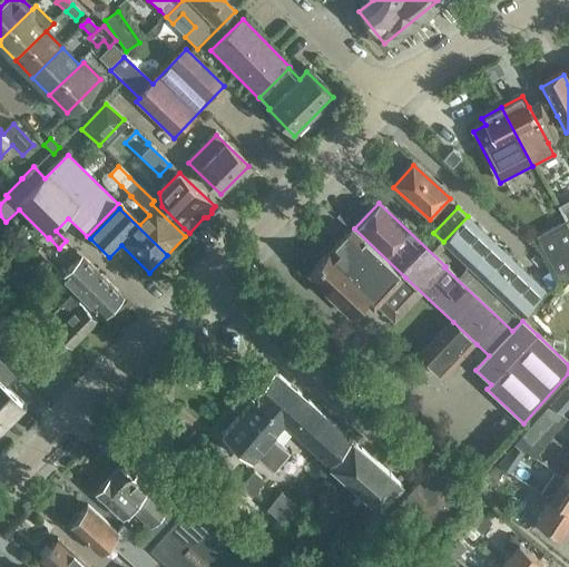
[(468,216),(443,242),(455,254),(480,228),(468,216)]
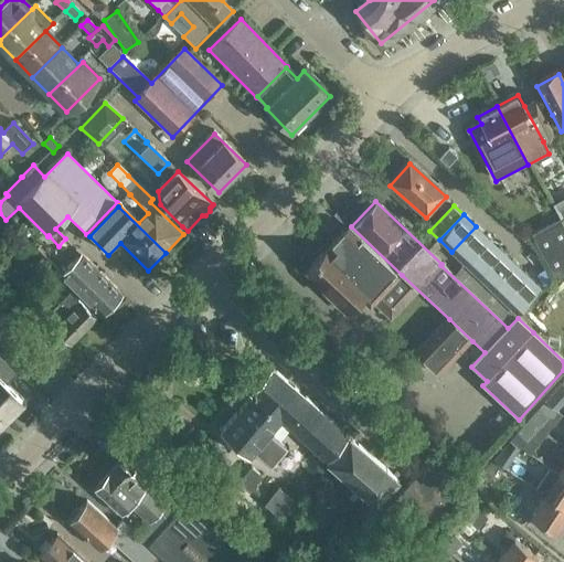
[(563,228),(561,223),(533,237),(555,279),(563,274),(563,228)]
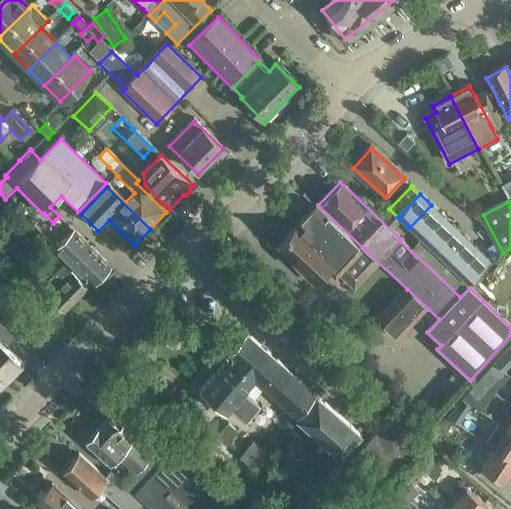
[(364,249),(318,205),(317,205),(277,247),(303,272),(301,274),(313,285),(326,271),(336,280),(364,249)]
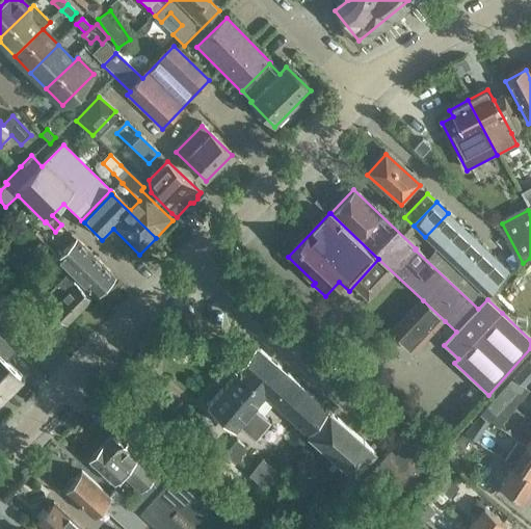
[(448,213),(425,237),(437,248),(460,225),(448,213)]
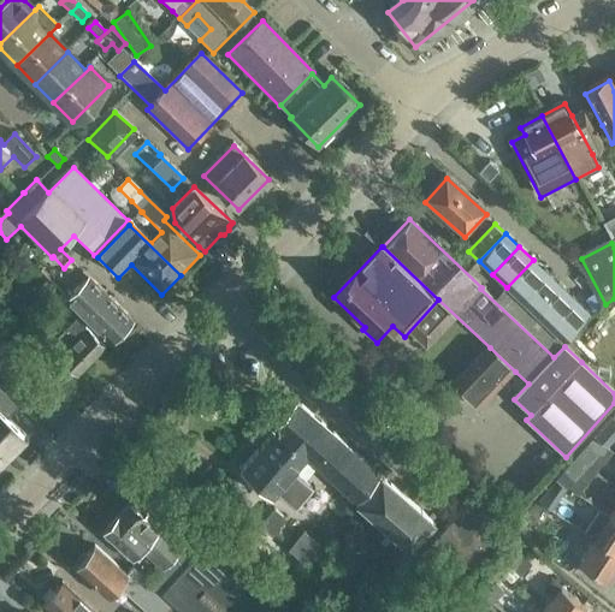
[(533,260),(507,287),(520,301),(548,273),(533,260)]
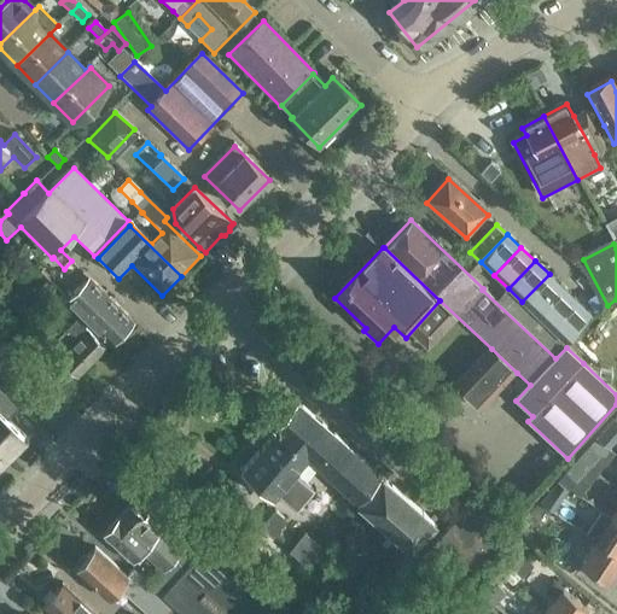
[(549,274),(522,302),(536,315),(563,287),(549,274)]
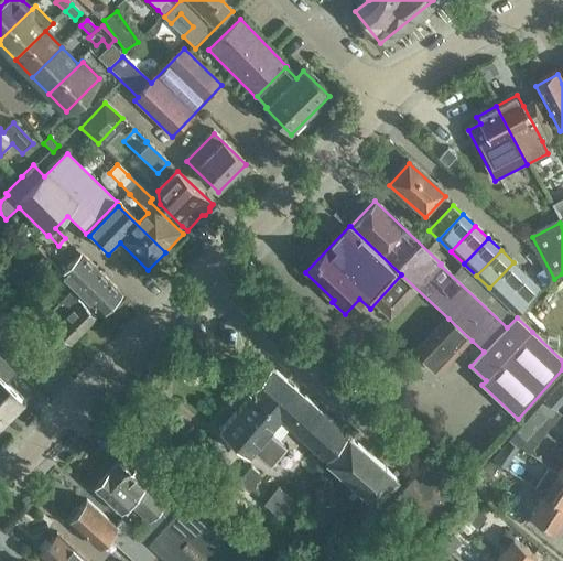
[(103,316),(122,295),(82,256),(62,276),(103,316)]
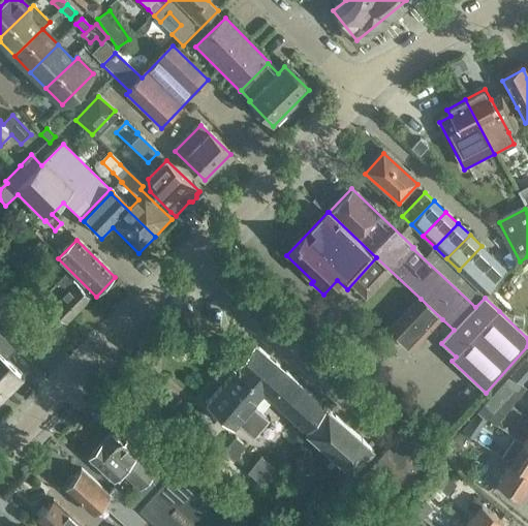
[(482,246),(459,270),(470,282),(494,257),(482,246)]
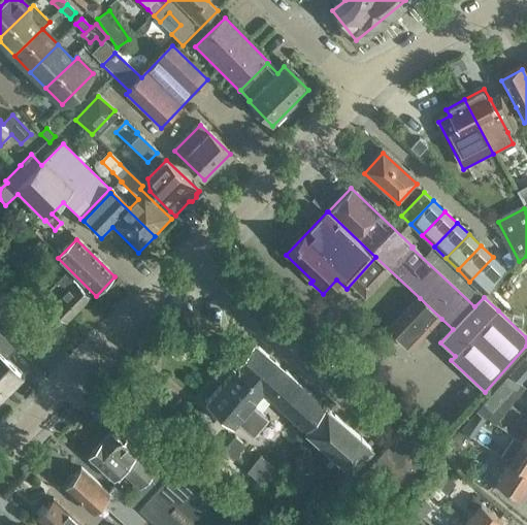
[(493,257),(469,282),(482,293),(504,268),(493,257)]
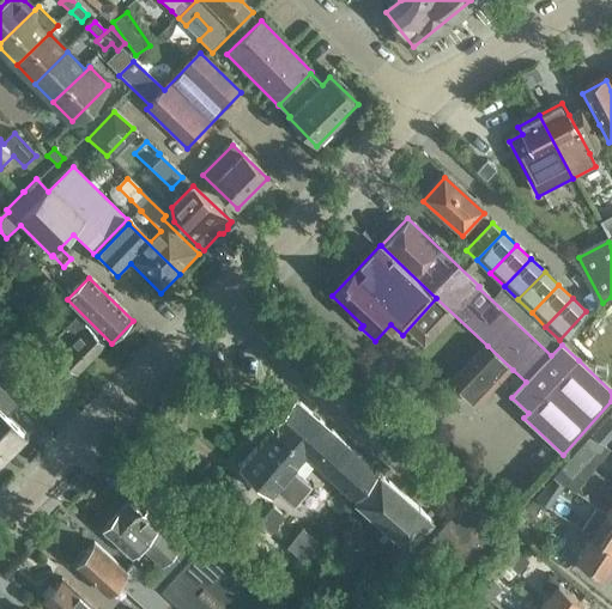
[(77,376),(104,347),(77,320),(49,347),(77,376)]
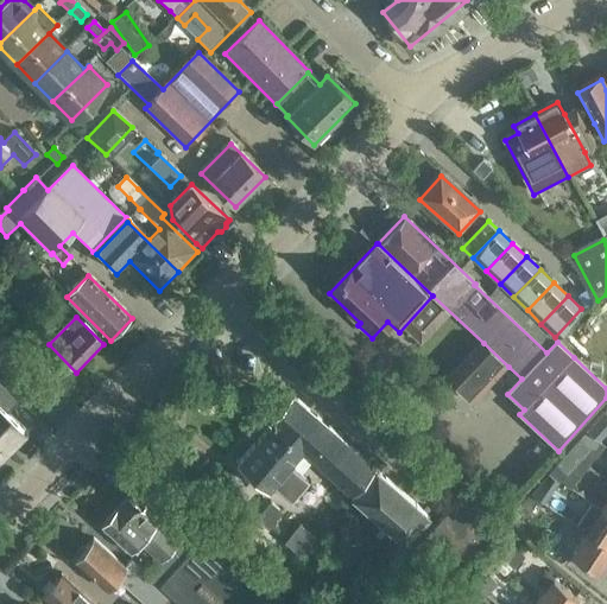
[(474,402),(509,367),(484,343),(449,379),(474,402)]
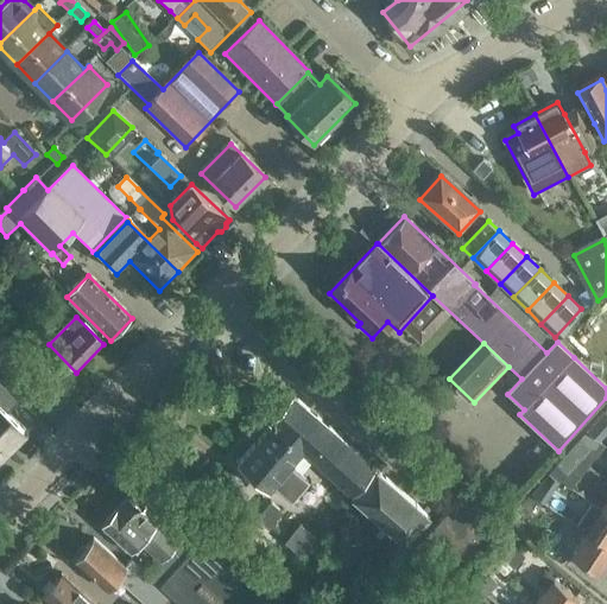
[(0,443),(6,450),(25,431),(4,409),(13,399),(0,385),(0,443)]
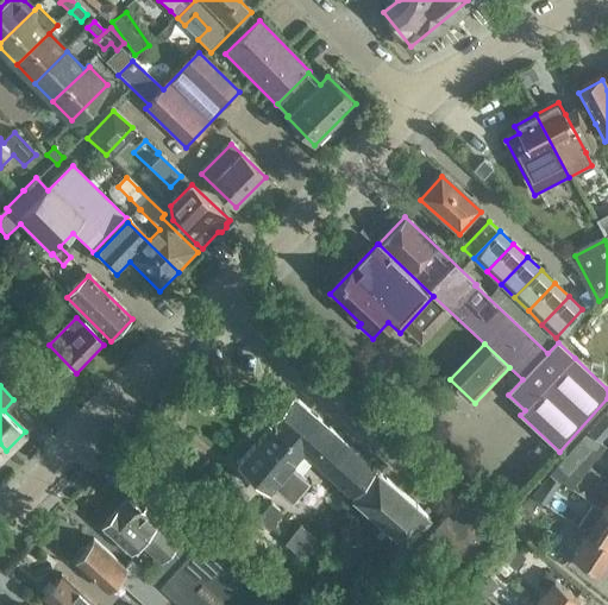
[(430,520),(294,399),(270,427),(271,428),(267,434),(299,461),(304,455),(355,499),(353,500),(406,547),(430,520)]
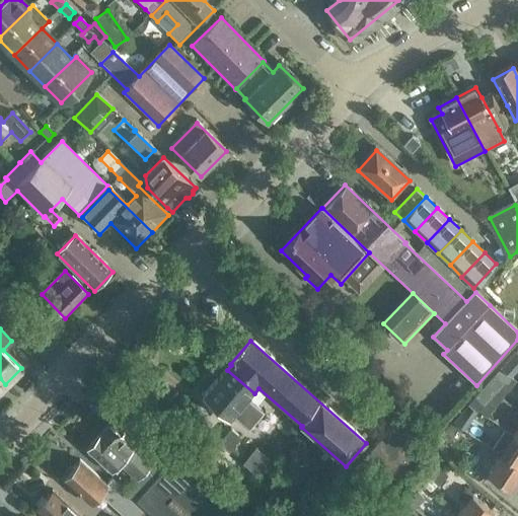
[(515,370),(517,367),(517,353),(508,364),(515,370)]
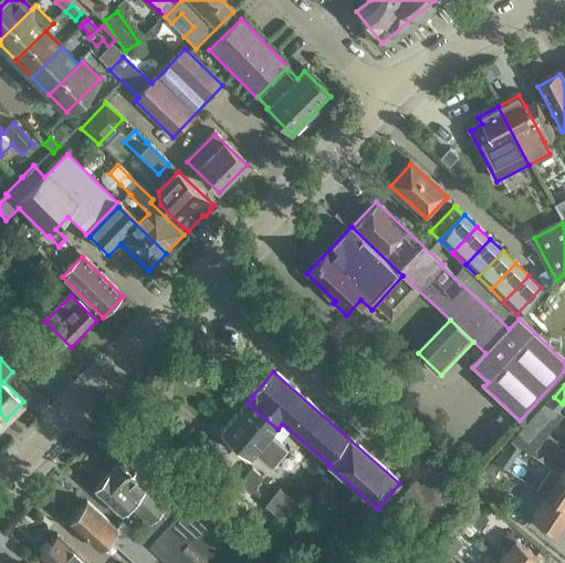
[(271,437),(278,429),(248,404),(222,434),(251,459),(254,455),(272,470),(288,451),(271,437)]
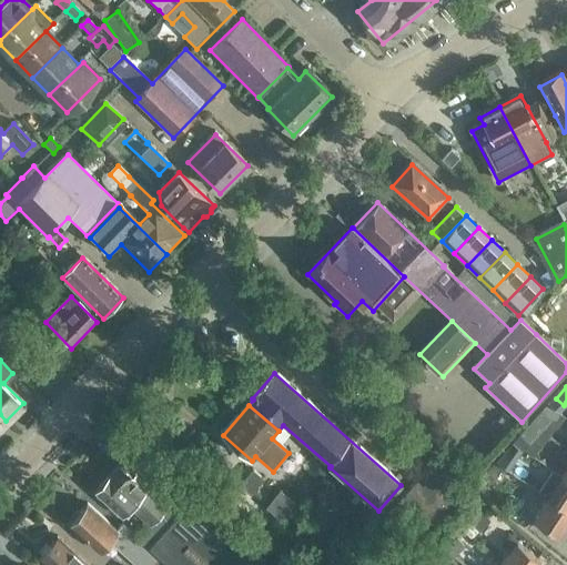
[(539,432),(532,425),(522,435),(529,443),(539,432)]
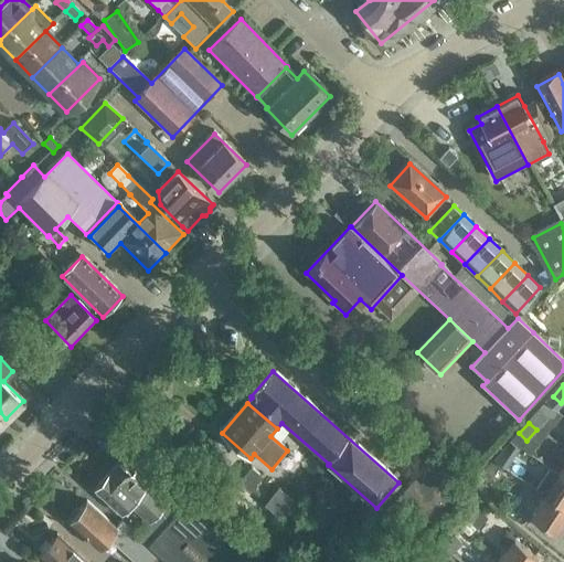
[(520,449),(510,443),(501,452),(495,460),(500,465),(502,467),(507,472),(520,449)]
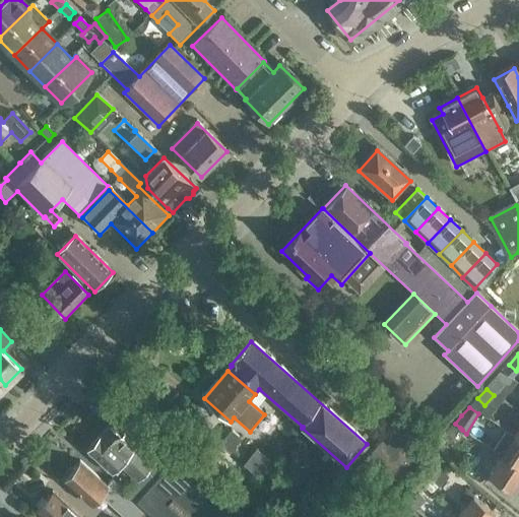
[(426,446),(398,423),(353,472),(381,497),(426,446)]
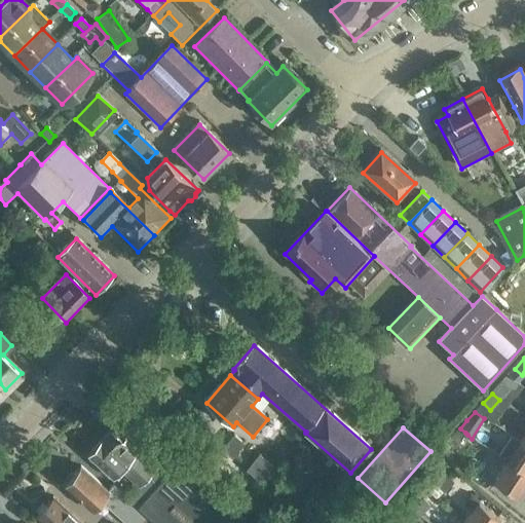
[(458,446),(467,435),(465,433),(460,428),(451,439),(458,446)]
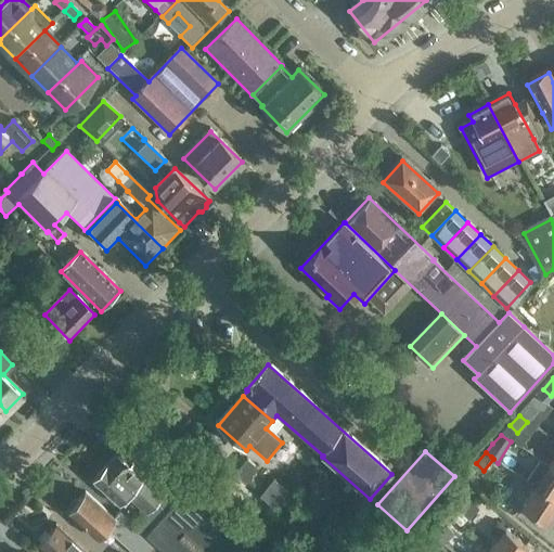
[(146,516),(136,527),(158,548),(163,551),(258,551),(189,489),(175,506),(164,497),(145,479),(146,479),(132,466),(130,469),(117,457),(93,483),(119,506),(127,498),(146,516)]
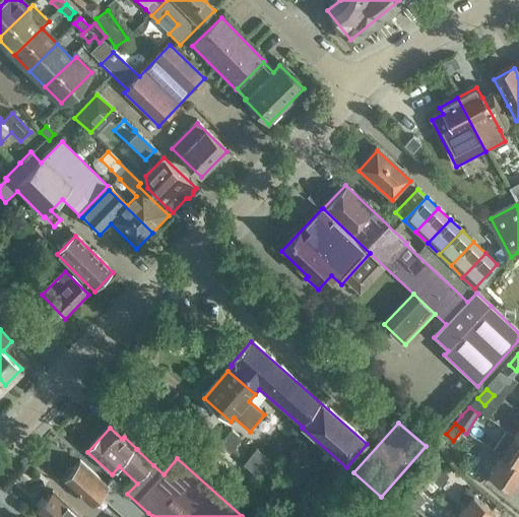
[(234,430),(222,442),(231,450),(243,438),(234,430)]
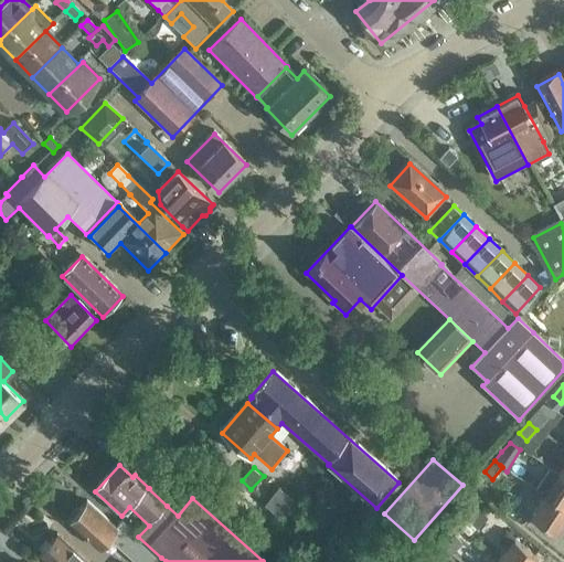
[(551,469),(536,490),(546,497),(545,498),(563,509),(563,479),(560,477),(561,475),(551,469)]
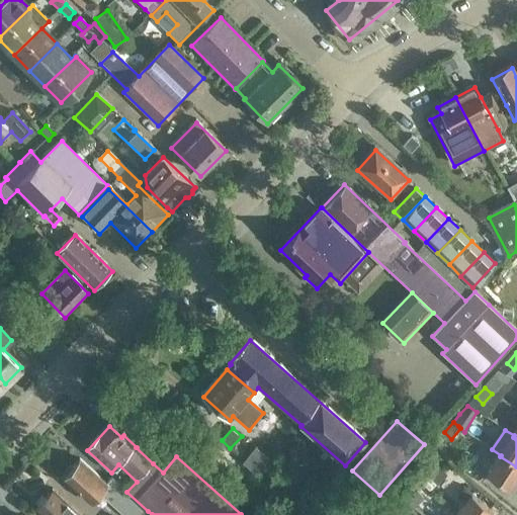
[(258,446),(242,464),(255,476),(271,456),(258,446)]
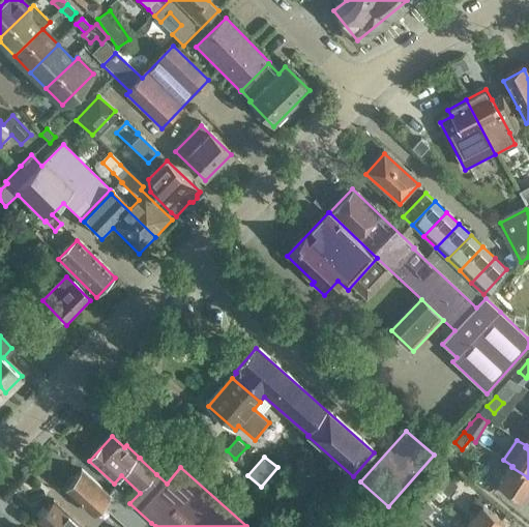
[(528,477),(511,467),(498,488),(521,503),(528,491),(528,477)]
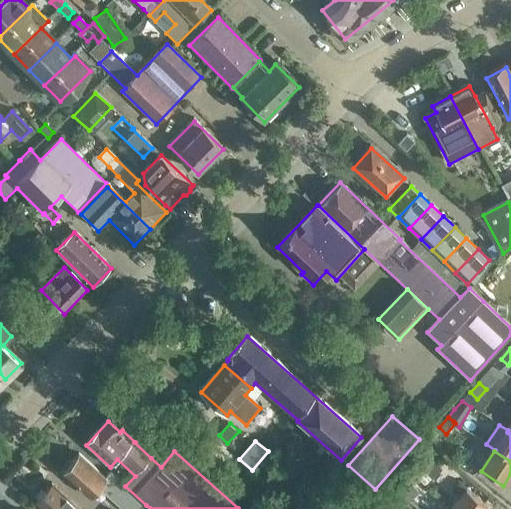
[(90,498),(98,489),(120,508),(143,508),(146,505),(125,486),(111,473),(105,480),(79,457),(72,465),(69,464),(65,469),(66,471),(63,475),(90,498)]
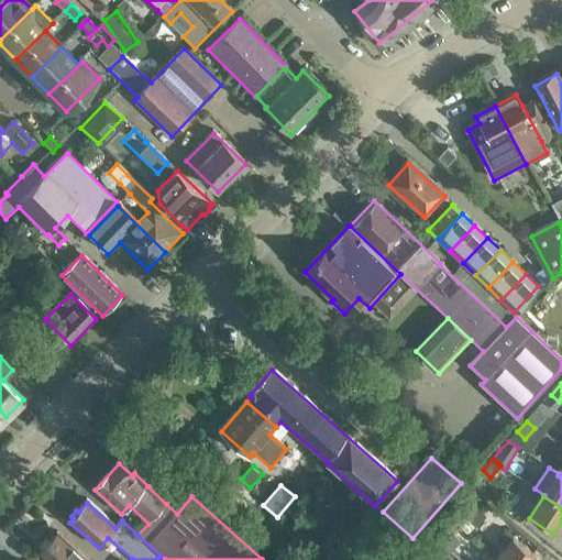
[(480,509),(462,526),(470,534),(487,516),(480,509)]
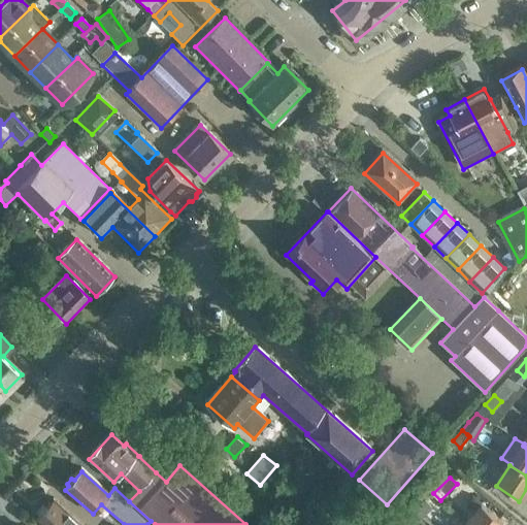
[(433,493),(416,511),(423,518),(440,500),(433,493)]
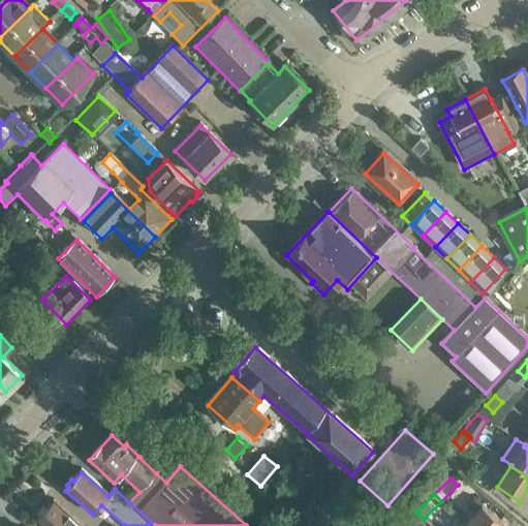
[(80,525),(54,502),(37,522),(41,525),(80,525)]
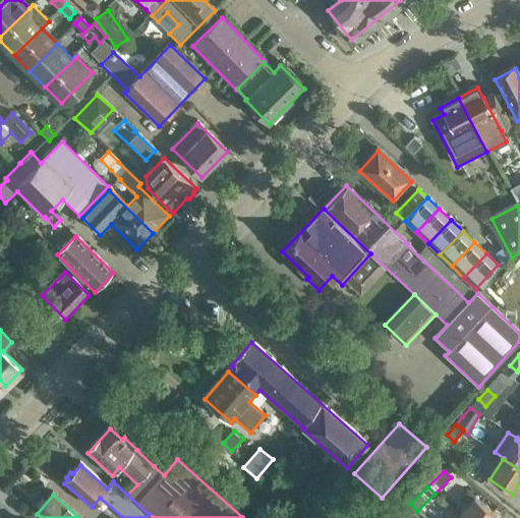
[(474,499),(460,517),(495,517),(496,516),(474,499)]
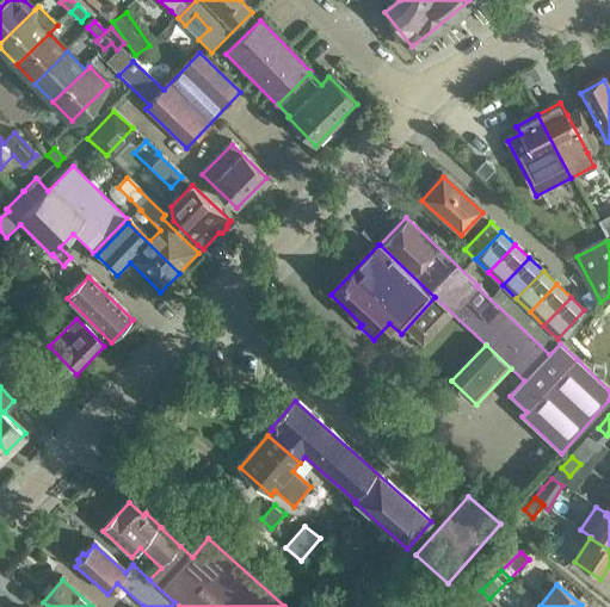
[(481,590),(466,606),(481,606),(490,599),(481,590)]
